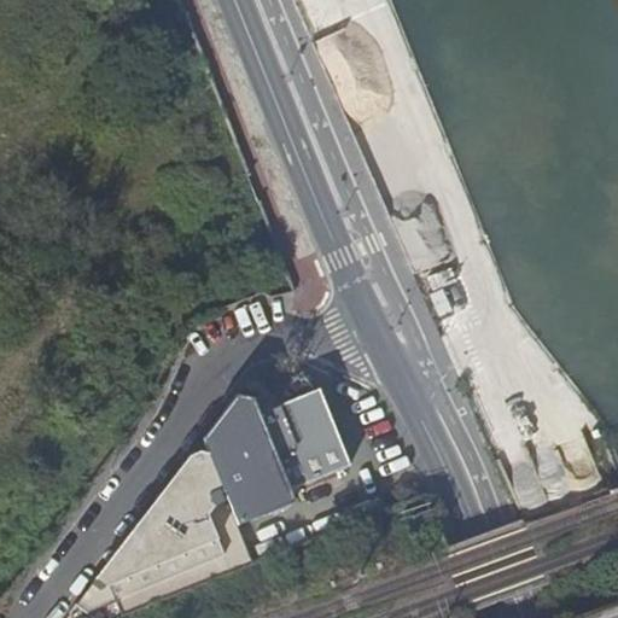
[(240,396),(209,436),(244,520),(295,500),(290,489),(350,465),(320,389),(260,412),(254,397),(240,396)]
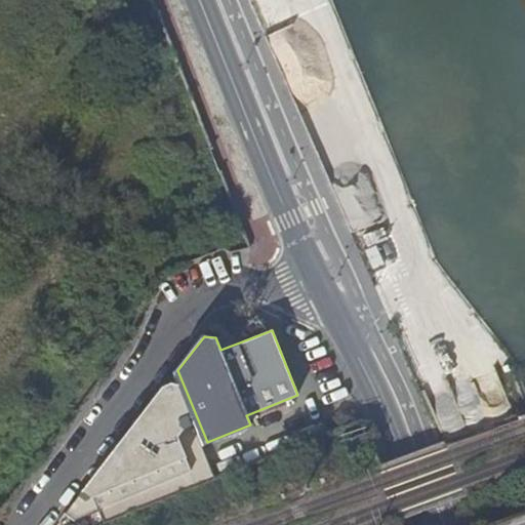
[(66,524),(97,524),(184,490),(174,466),(166,469),(160,488),(104,511),(104,515),(99,512),(66,524)]
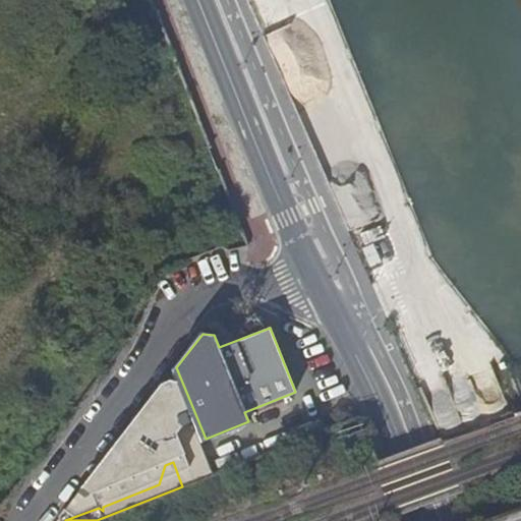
[(159,484),(165,465),(103,489),(103,507),(159,484)]
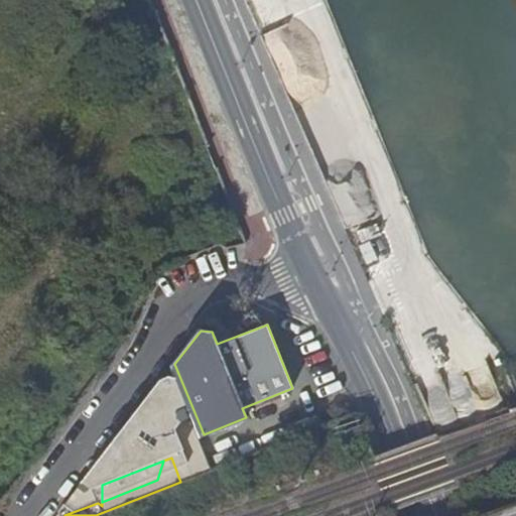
[(78,487),(54,515),(65,515),(98,503),(92,498),(78,487)]
